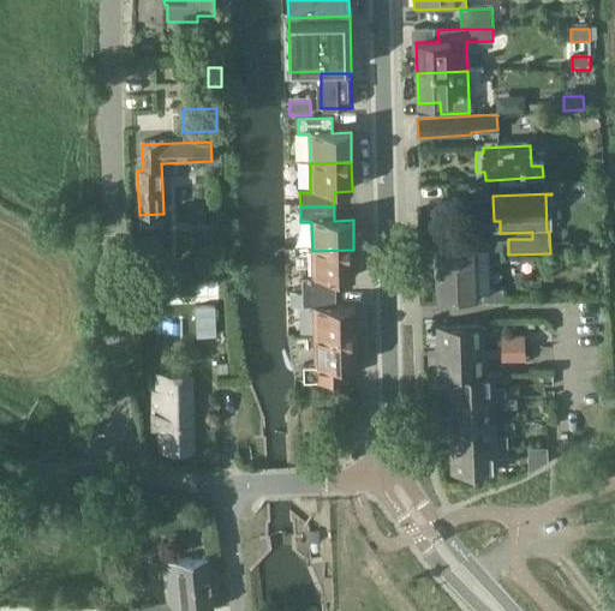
[(219,238),(209,238),(208,253),(219,253),(219,238)]
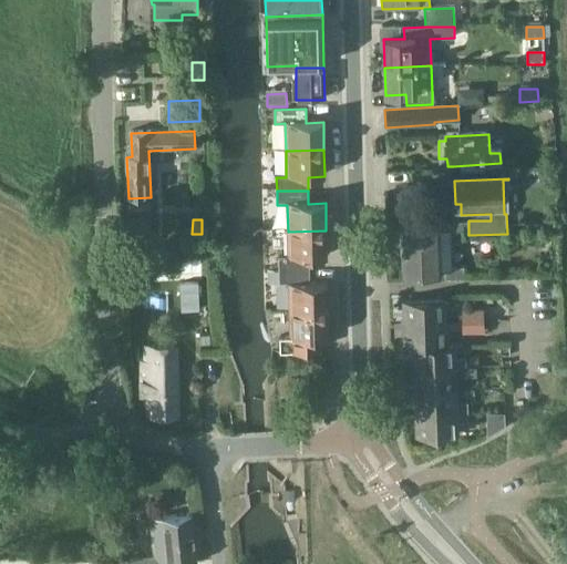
[(403,277),(436,276),(437,276),(441,275),(441,270),(441,269),(439,227),(401,228),(403,277)]
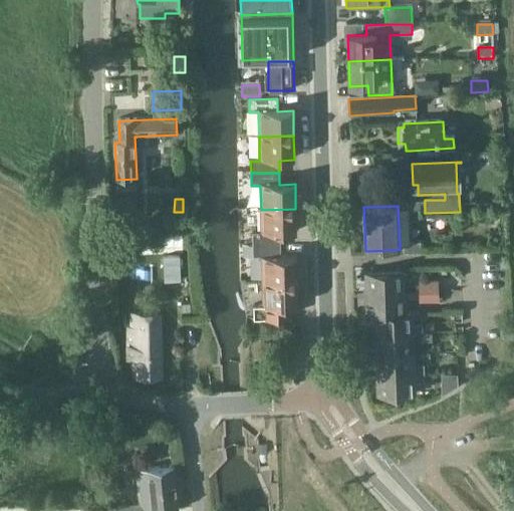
[(252,246),(281,246),(281,234),(296,233),(295,209),(261,210),(261,234),(252,234),(252,246)]
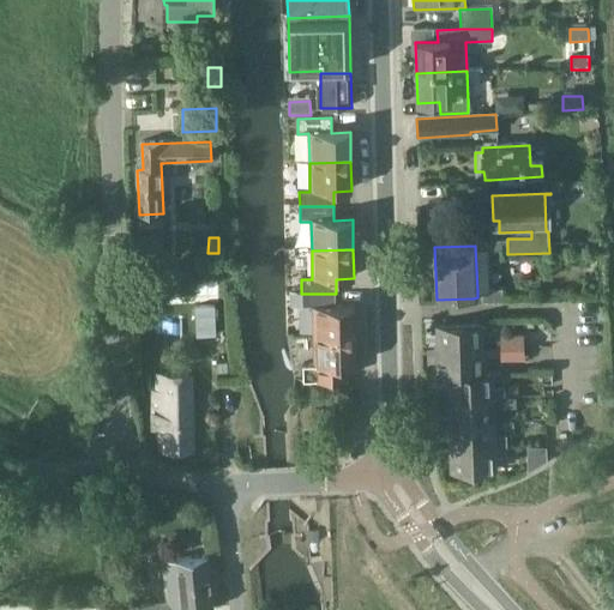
[(173,305),(197,303),(196,282),(172,283),(173,305)]
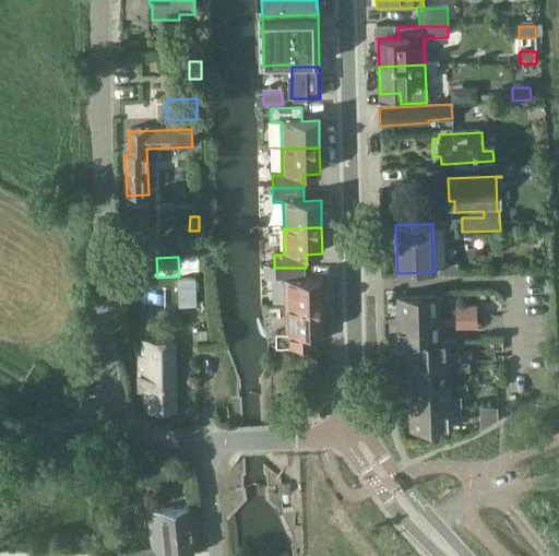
[(435,271),(431,272),(431,278),(456,278),(456,265),(435,265),(435,267),(435,271)]
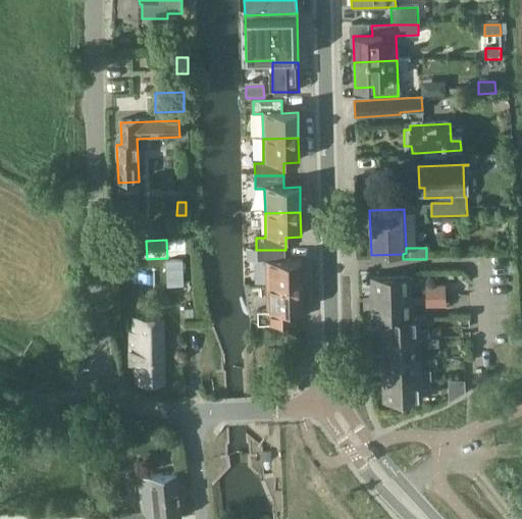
[(285,262),(285,250),(256,250),(257,263),(266,262),(266,288),(302,287),(301,261),(285,262)]
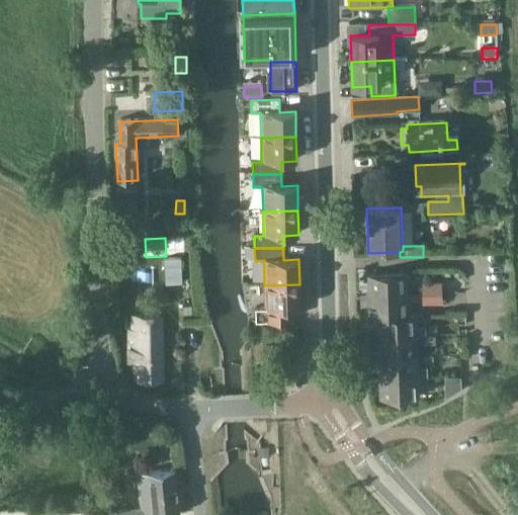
[(165,286),(182,285),(181,260),(164,261),(165,286)]
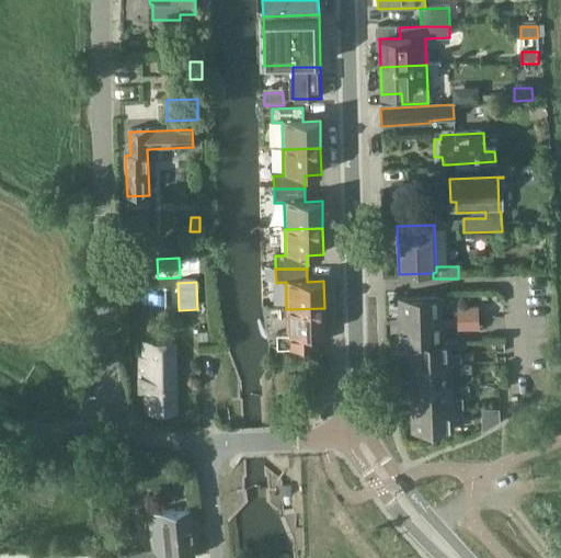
[(402,323),(441,321),(439,299),(401,300),(402,323)]
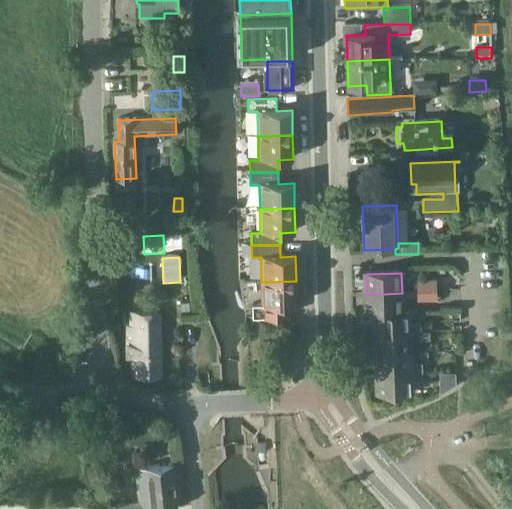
[(290,328),(290,318),(282,318),(281,306),(297,305),(296,281),(261,282),(262,306),(253,306),(253,318),(264,318),(264,328),(290,328)]
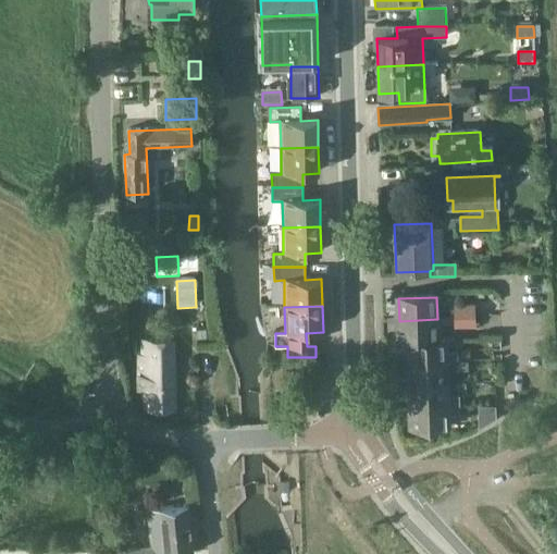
[(474,306),(454,306),(454,319),(475,318),(474,306)]
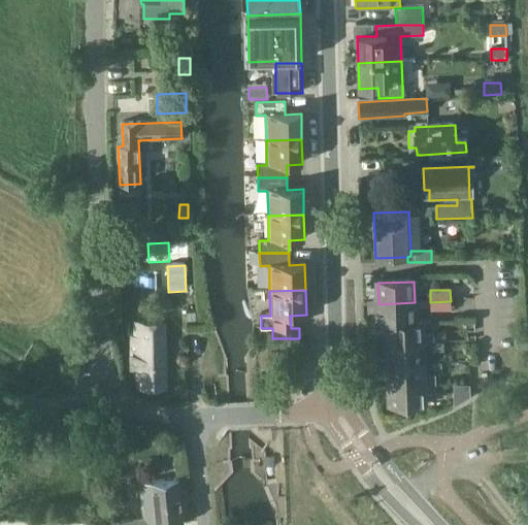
[(451,301),(430,302),(431,313),(451,312),(451,301)]
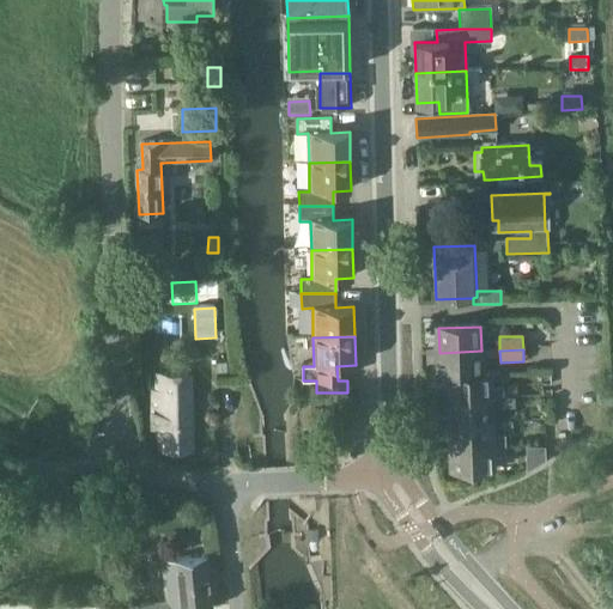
[(450,377),(483,376),(481,351),(439,353),(441,377),(450,376),(450,377)]
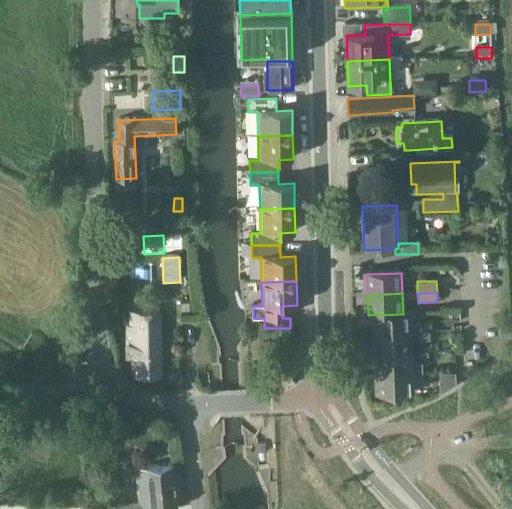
[(411,313),(403,314),(376,315),(377,336),(430,334),(432,334),(431,324),(420,324),(420,325),(411,326),(411,313)]
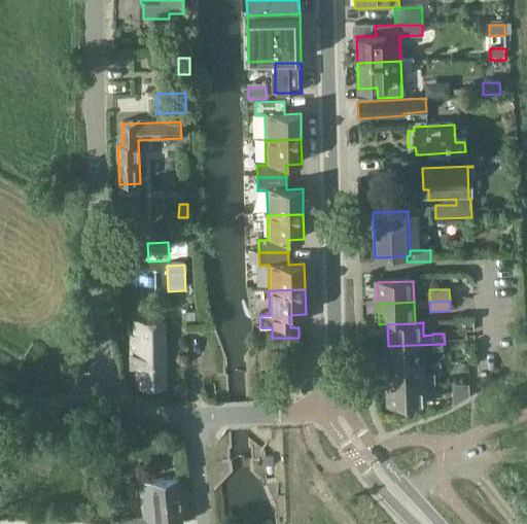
[(166,387),(163,323),(137,324),(137,338),(133,338),(134,370),(139,369),(139,388),(166,387)]
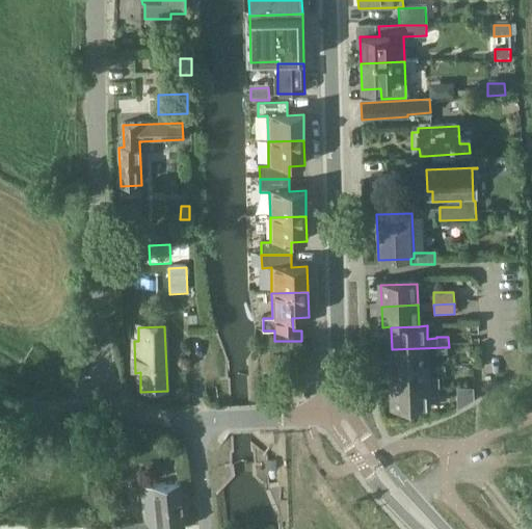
[(283,347),(271,347),(271,371),(283,371),(283,347)]
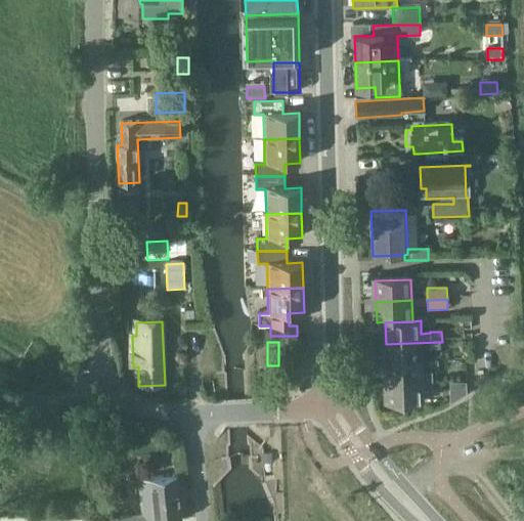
[(387,365),(422,363),(422,352),(440,351),(440,342),(386,344),(387,365)]
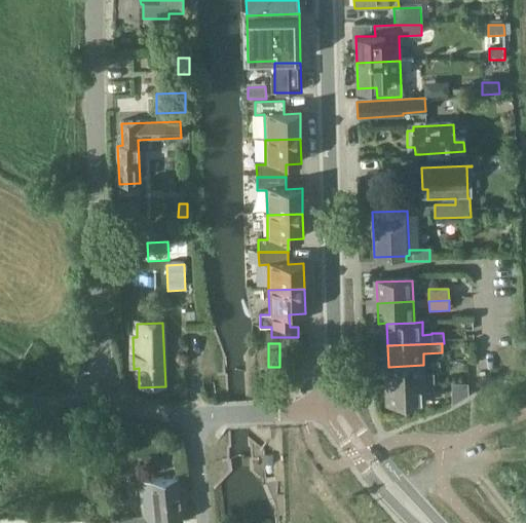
[(424,376),(423,365),(388,367),(389,387),(435,385),(435,376),(424,376)]
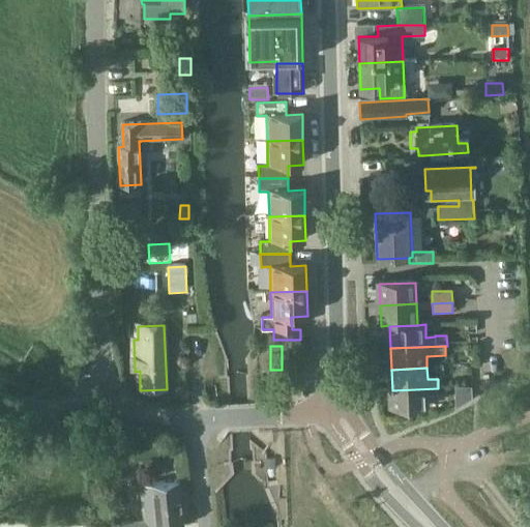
[(393,410),(429,409),(429,398),(438,398),(438,388),(392,390),(393,410)]
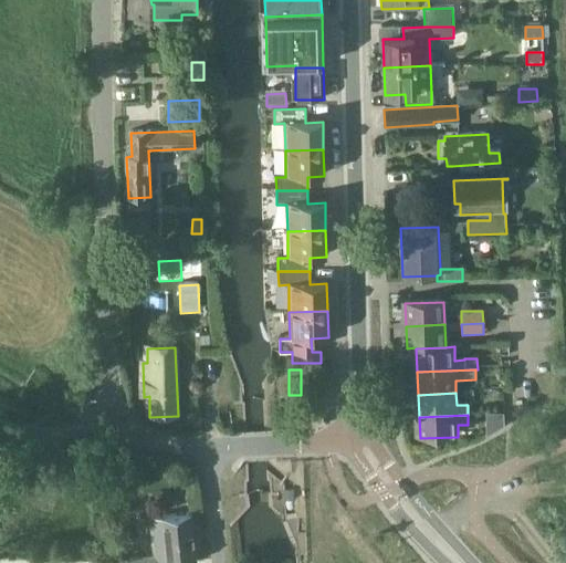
[(493,415),(493,435),(503,428),(504,415),(493,415)]
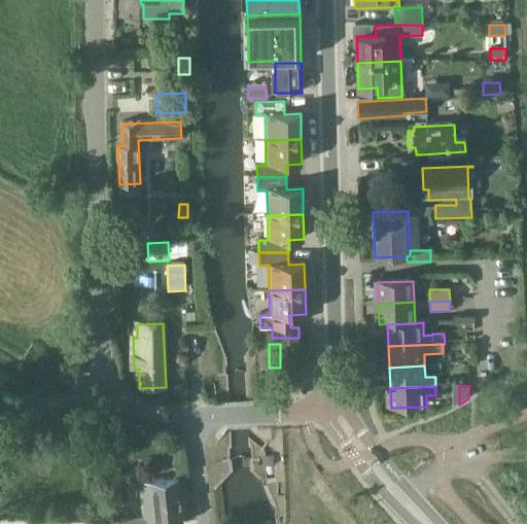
[(82,416),(72,416),(72,427),(82,427),(82,416)]
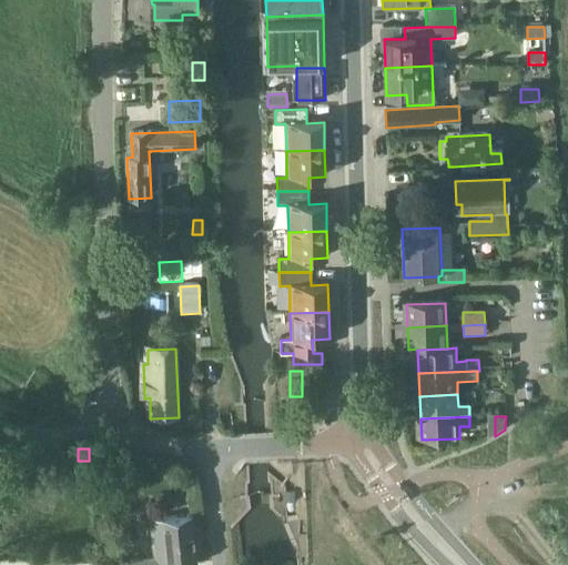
[(133,563),(124,564),(198,564),(192,516),(152,521),(156,558),(150,558),(151,561),(133,563)]
